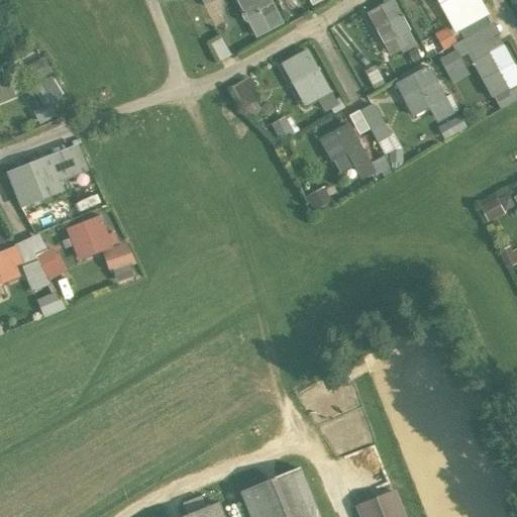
[(283,23),(270,0),(234,0),(255,38),(283,23)]
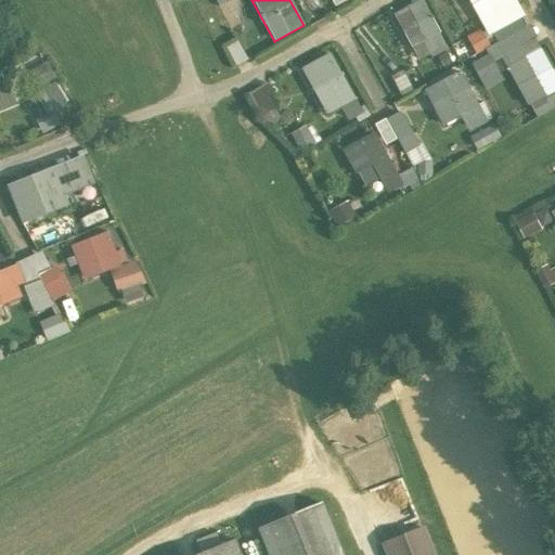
[(440,33),(422,0),(418,0),(394,14),(412,48),(422,41),(430,57),(447,49),(438,34),(440,33)]
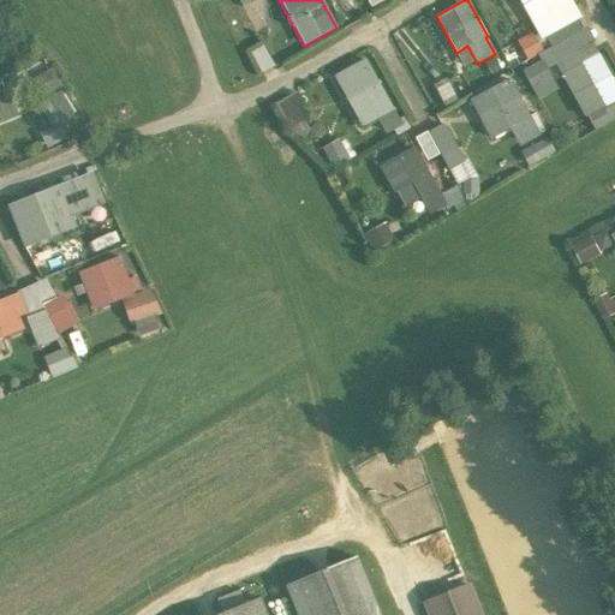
[(580,18),(571,0),(519,0),(541,40),(580,18)]
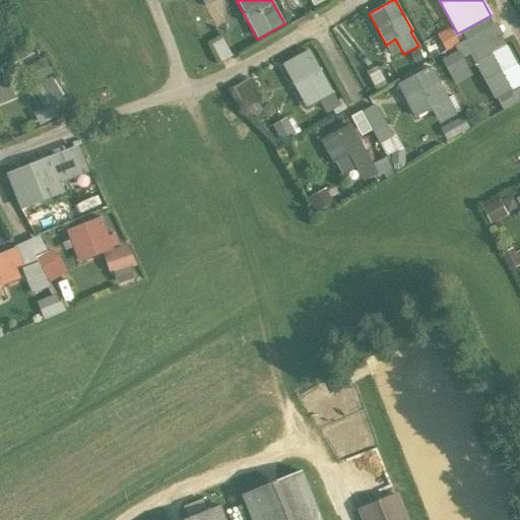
[(502,36),(496,23),(454,46),(457,52),(443,59),(455,83),(470,74),(462,58),(470,54),(494,99),(497,96),(519,84),(519,77),(504,47),(505,46),(500,37),(502,36)]
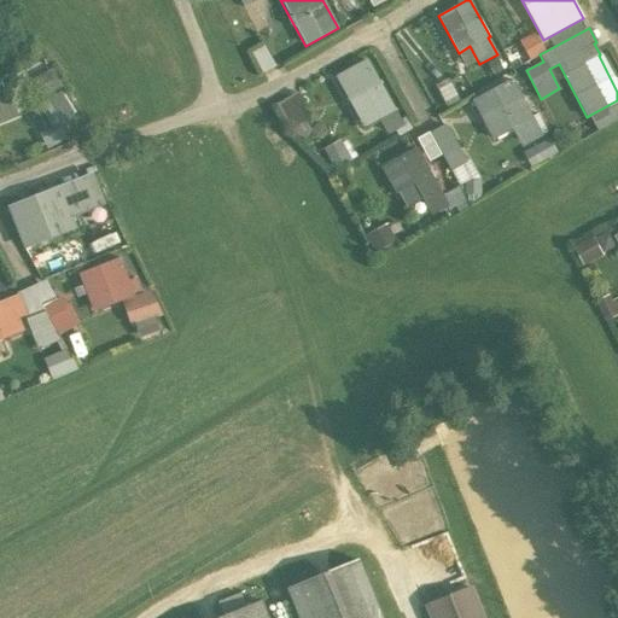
[(543,50),(535,34),(522,40),(529,57),(543,50)]
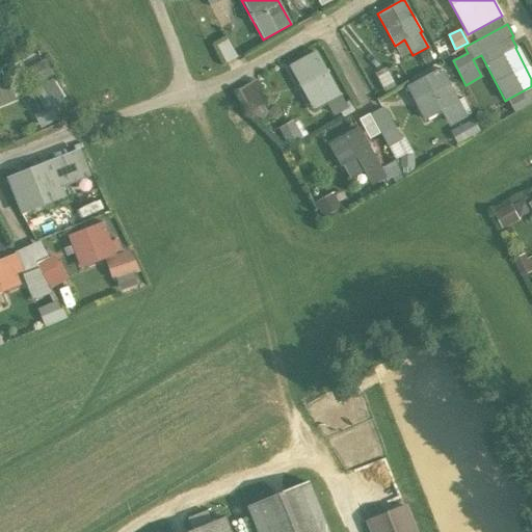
[(237,57),(225,37),(213,44),(224,63),(237,57)]
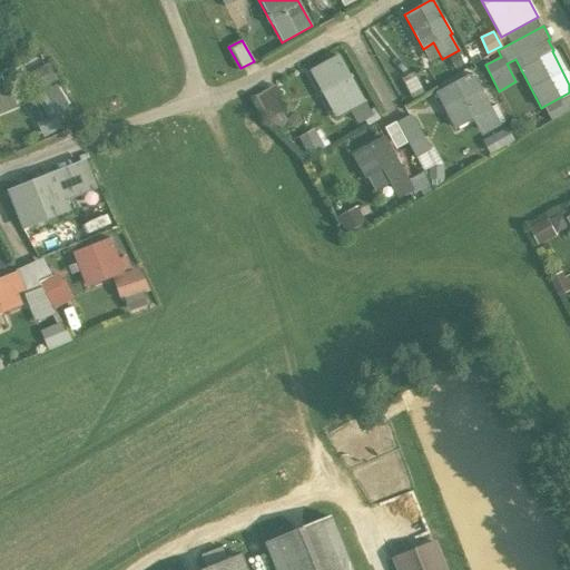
[(372,116),(338,53),(310,69),(335,118),(349,110),(356,124),(372,116)]
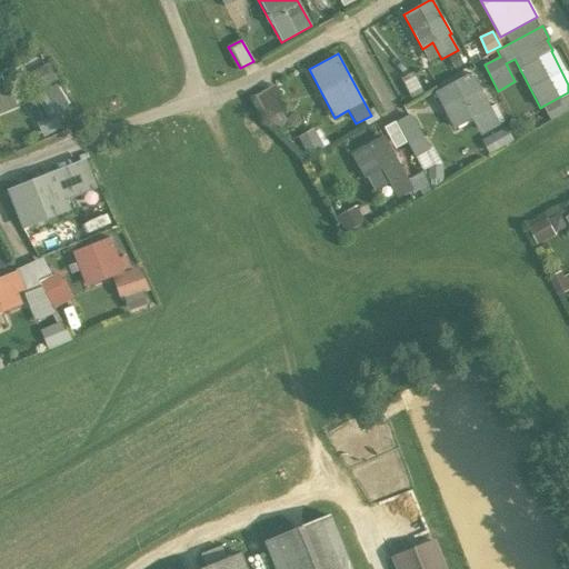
[(422,92),(412,72),(401,78),(411,98),(422,92)]
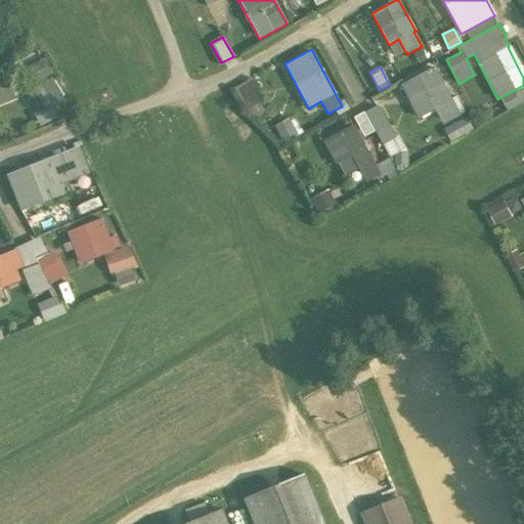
[(434,68),(400,86),(418,118),(435,108),(443,124),(460,116),(434,68)]
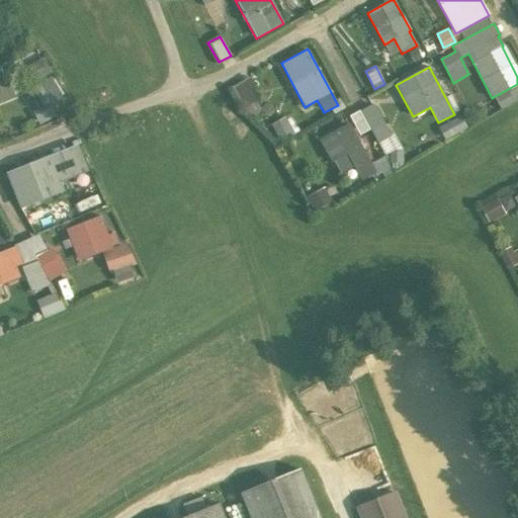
[(1,68),(0,68),(0,102),(13,97),(1,68)]
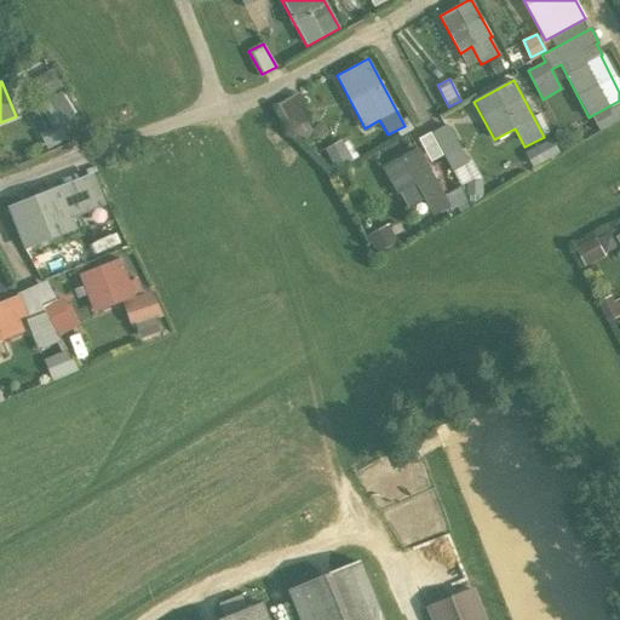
[(74,114),(62,92),(49,99),(62,121),(74,114)]
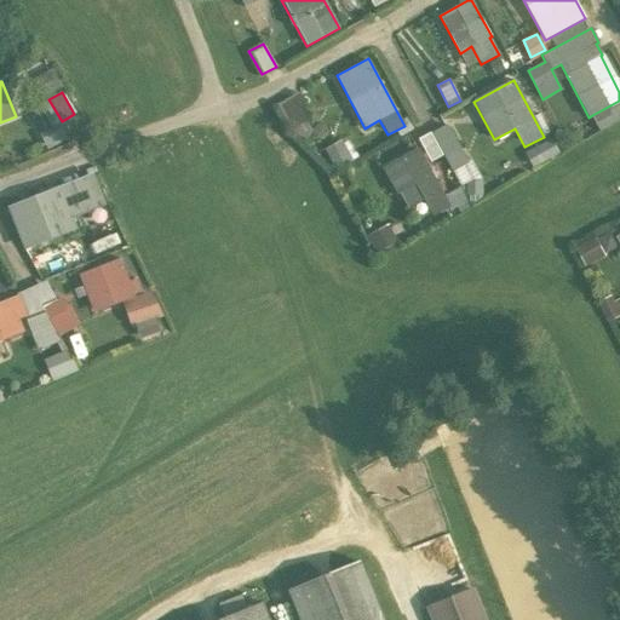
[(310,116),(298,92),(279,103),(291,126),(310,116)]
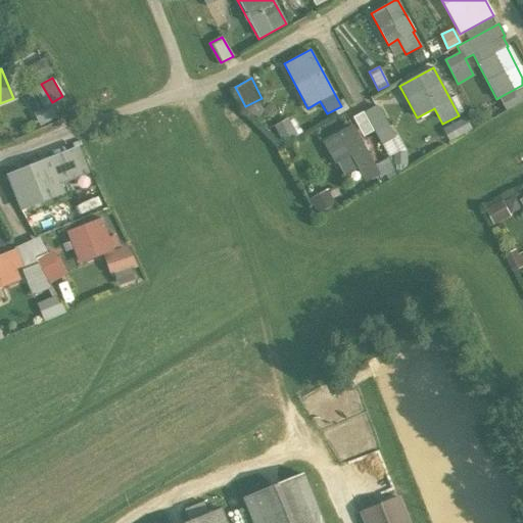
[(42,108),(52,102),(41,84),(31,90),(42,108)]
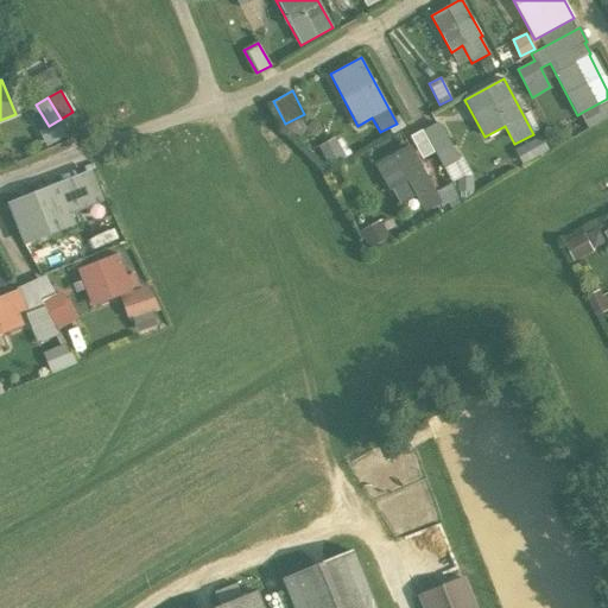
[(607,116),(607,99),(581,113),(588,127),(607,116)]
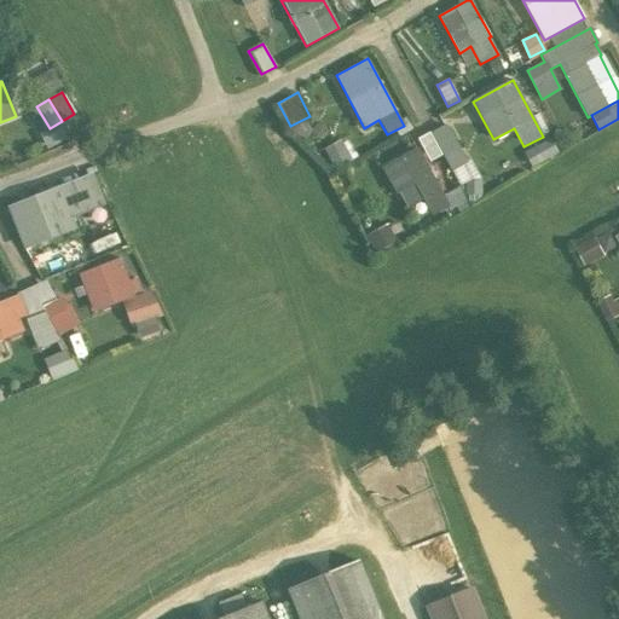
[(466,162),(445,125),(431,133),(443,154),(451,169),(466,162)]
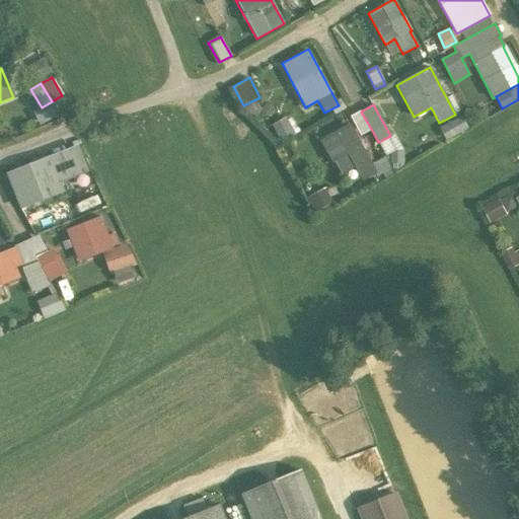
[(56,118),(50,105),(33,114),(40,126),(56,118)]
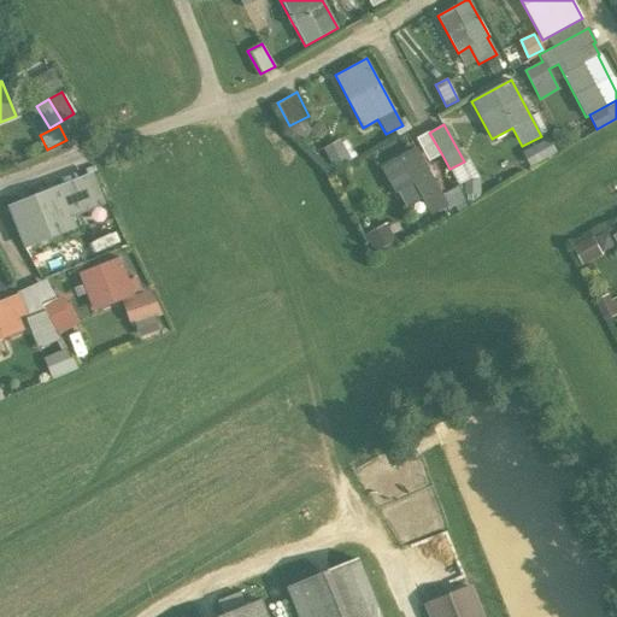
[(441,153),(429,133),(416,139),(428,160),(441,153)]
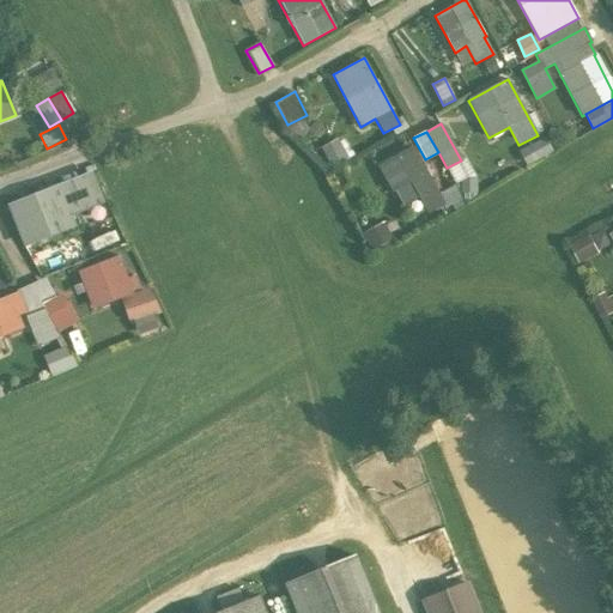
[(551,151),(544,138),(520,151),(527,164),(551,151)]
